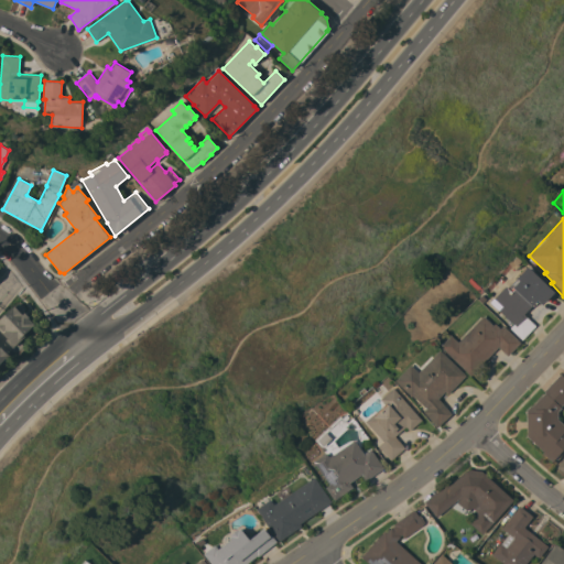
[(517,266),(511,261),(516,256),(521,261),(517,266)]
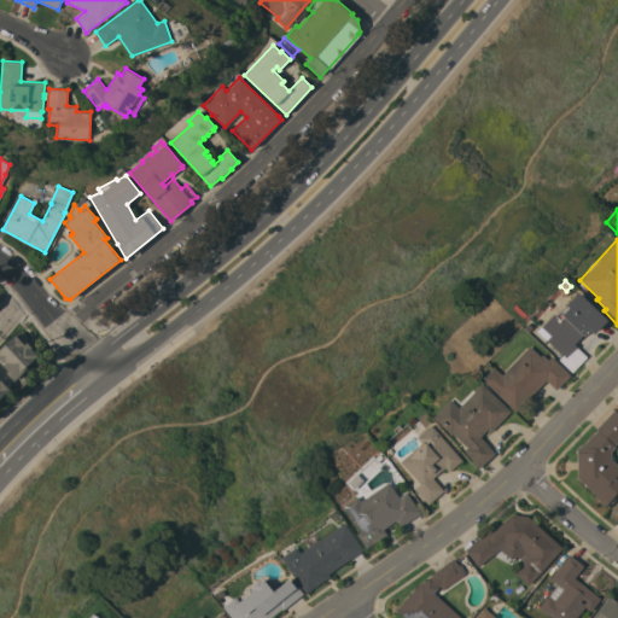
[(607,319),(594,334),(588,330),(573,344),(587,356),(571,372),(559,360),(563,355),(537,331),(554,312),(557,314),(578,291),(607,319)]
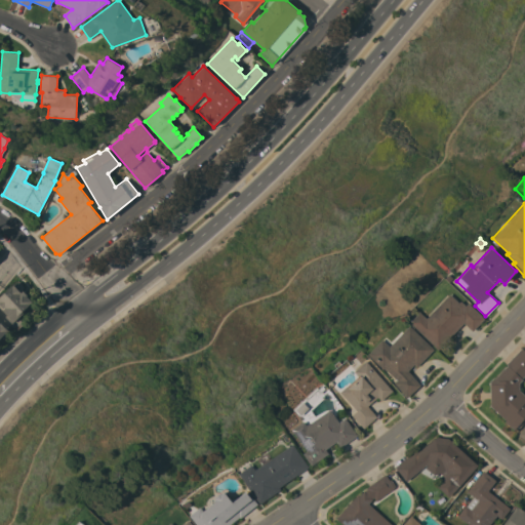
[(0,295),(13,283),(18,288),(19,287),(28,295),(27,296),(32,301),(22,312),(24,313),(17,318),(26,325),(17,332),(10,324),(11,323),(5,317),(7,315),(0,308),(0,295)]
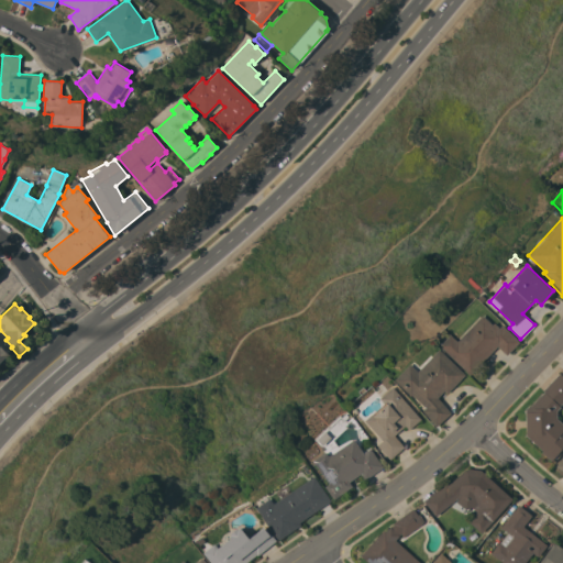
[(482,315),(492,324),(494,322),(499,328),(501,324),(519,342),(506,355),(497,346),(470,375),(439,345),(450,334),(457,341),(482,315)]
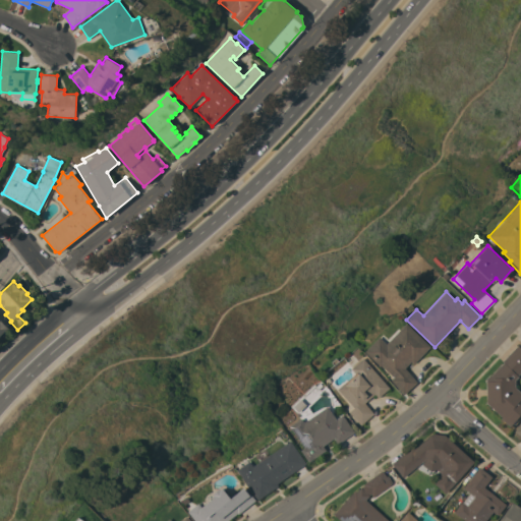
[(0,320),(8,328),(3,334),(3,333),(0,336),(0,320)]
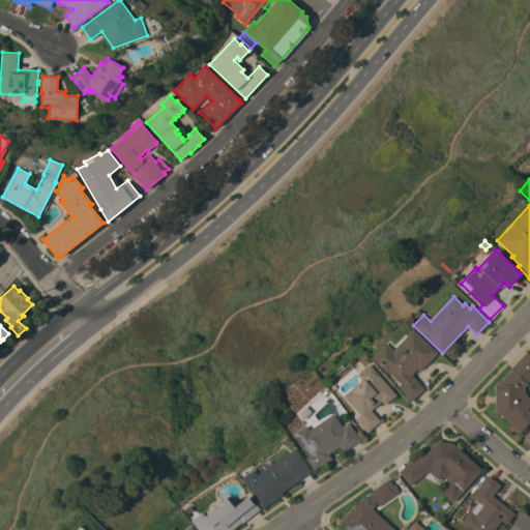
[(413,328),(438,352),(420,370),(418,367),(411,374),(424,388),(410,401),(398,386),(401,383),(387,372),(386,373),(371,357),(386,342),(393,349),(413,328)]
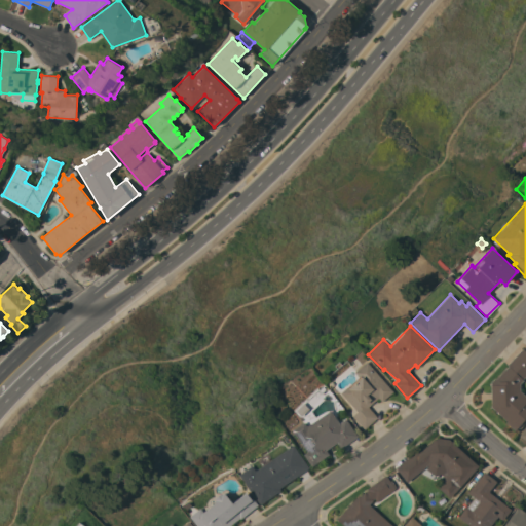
[(508,366),(506,365),(522,348),(525,351),(525,375),(522,379),(523,379),(520,383),(520,390),(525,396),(525,402),(525,404),(525,417),(515,430),(505,422),(506,421),(490,406),(491,405),(490,385),(489,385),(491,383),(490,382),(494,378),(495,379),(508,366)]
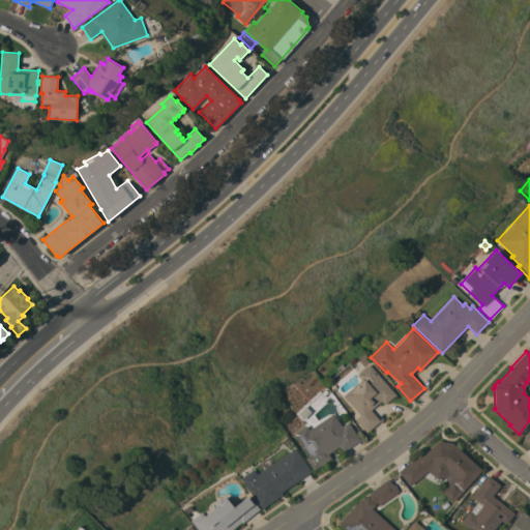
[(340,372),(335,367),(341,363),(345,366),(340,372)]
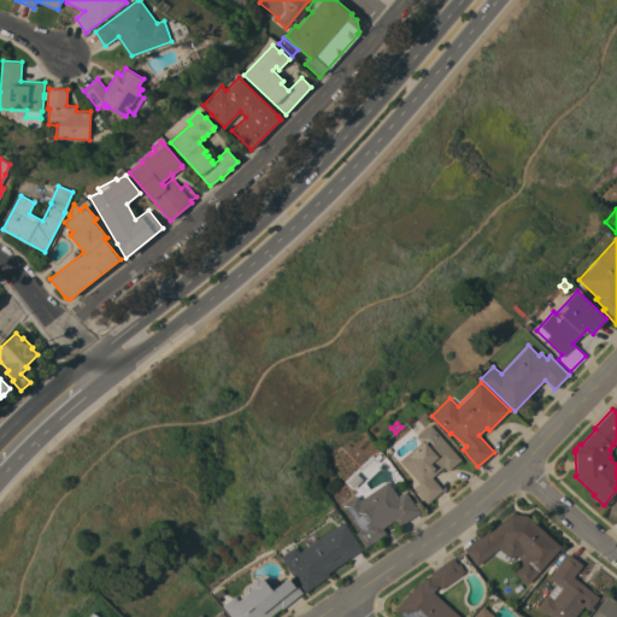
[(462,459),(447,471),(444,466),(432,476),(442,489),(427,504),(424,500),(421,504),(412,493),(416,491),(413,487),(419,483),(399,460),(421,442),(416,436),(430,423),(462,459)]
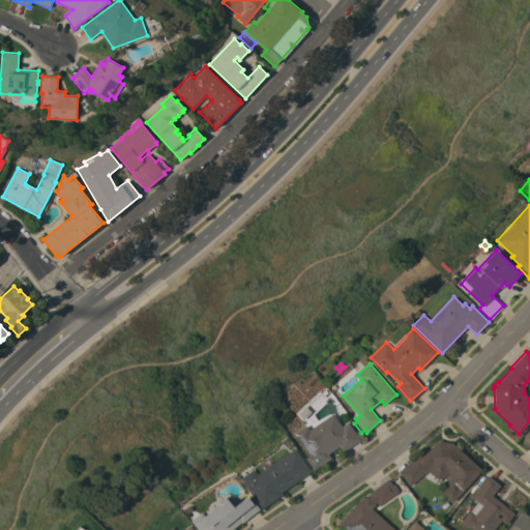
[(305,406),(312,411),(303,418),(298,413),(305,406)]
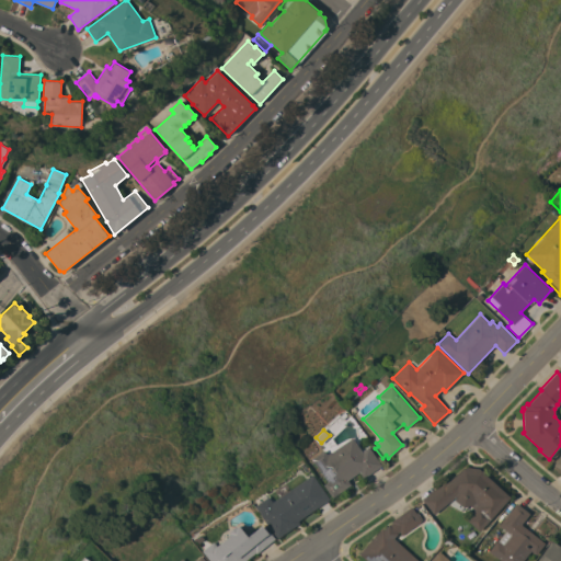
[(353,437),(362,450),(368,446),(381,465),(363,478),(358,472),(347,480),(351,484),(332,497),(323,484),(328,482),(311,459),(324,450),(328,455),(353,437)]
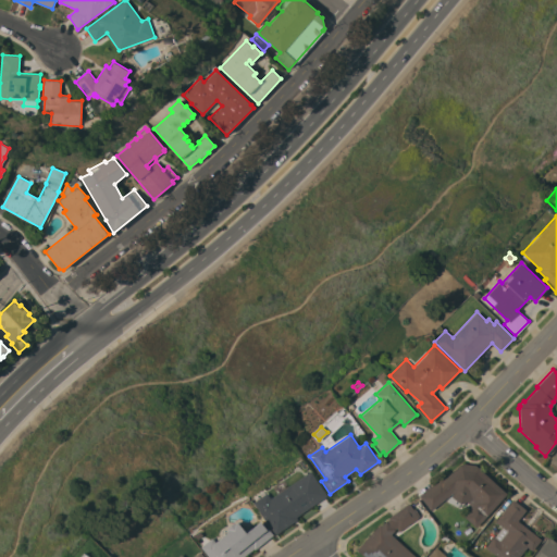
[(431,510),(419,495),(441,477),(443,479),(460,465),(463,463),(475,465),(507,493),(475,528),(463,516),(471,508),(471,505),(466,500),(460,503),(452,497),(452,493),(431,510)]
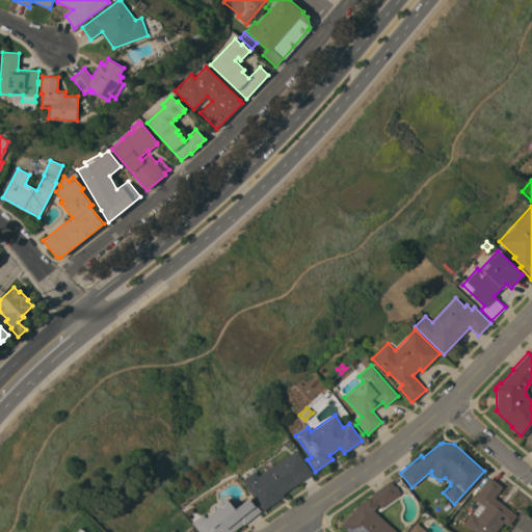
[(283,494),(285,496),(263,510),(242,479),(255,471),(259,476),(280,461),(286,470),(302,458),(313,473),(283,494)]
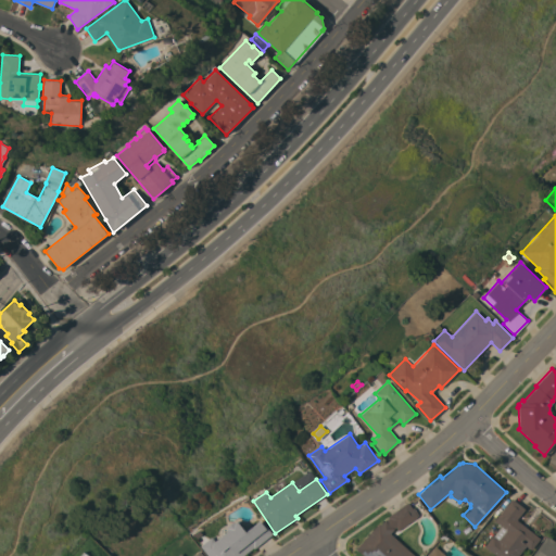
[(512,498),(525,508),(516,519),(540,538),(531,550),(526,545),(517,555),(496,555),(484,546),(492,535),(493,535),(502,526),(494,520),(512,498)]
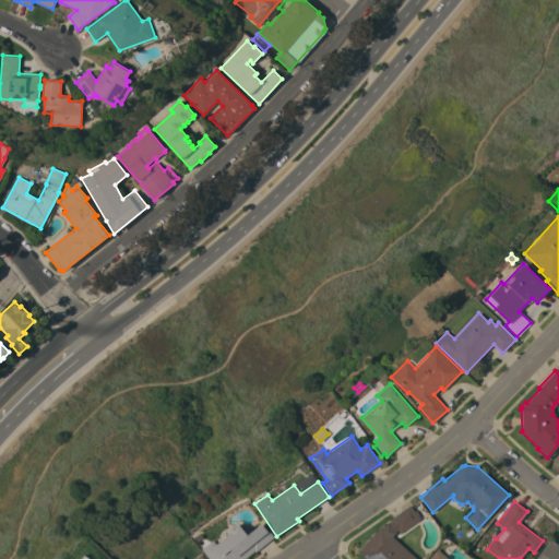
[(365,558),(357,551),(376,532),(378,533),(387,523),(388,523),(391,521),(390,520),(409,504),(420,519),(401,533),(397,530),(396,531),(396,532),(392,536),(416,558),(365,558)]
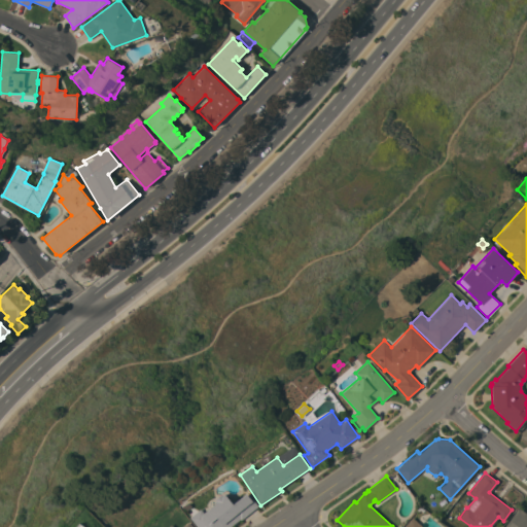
[(224,492),(234,503),(247,492),(257,506),(241,520),(240,519),(229,526),(197,526),(189,518),(201,508),(202,511),(224,492)]
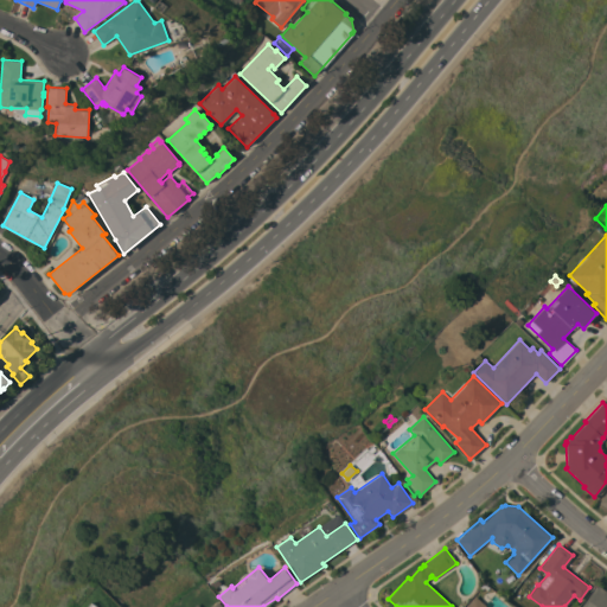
[(580,606),(595,586),(598,586),(606,592),(606,606),(580,606)]
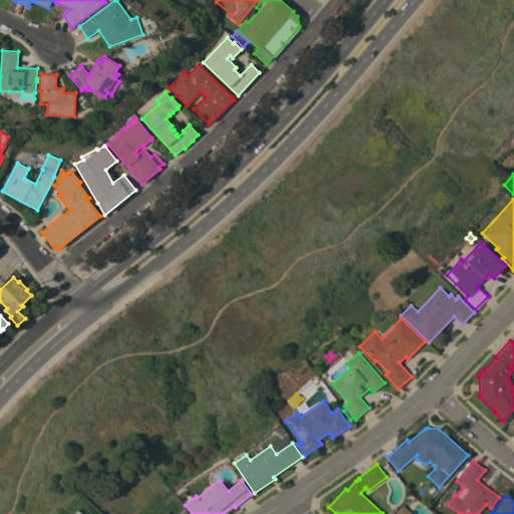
[(393,513),(402,504),(412,513),(411,513),(393,513)]
